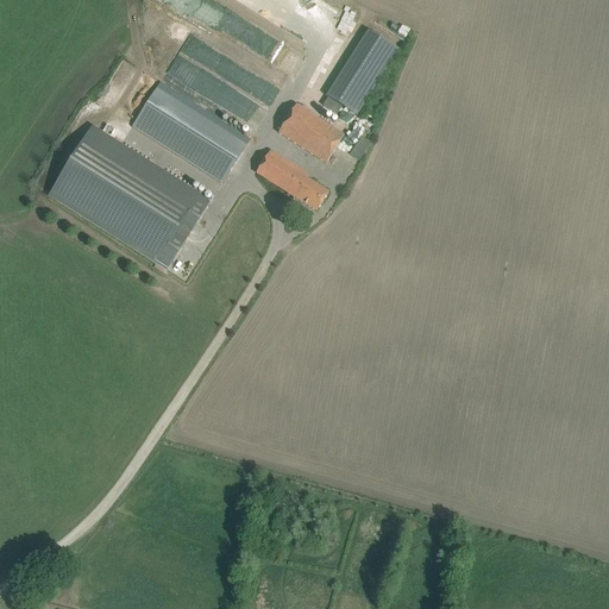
[(368,30),(326,96),(358,115),(399,49),(368,30)]
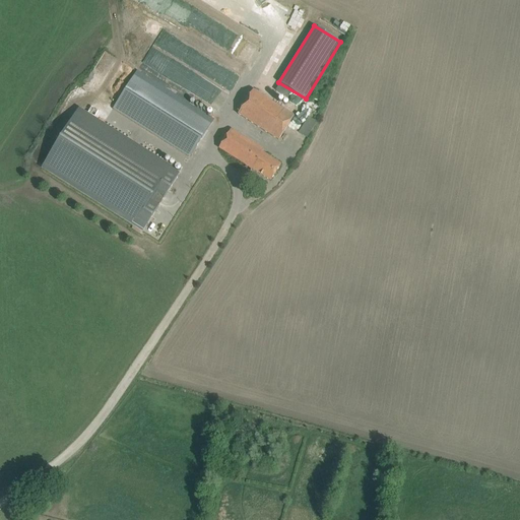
[(196,148),(213,120),(137,71),(114,109),(190,156),(196,148)]
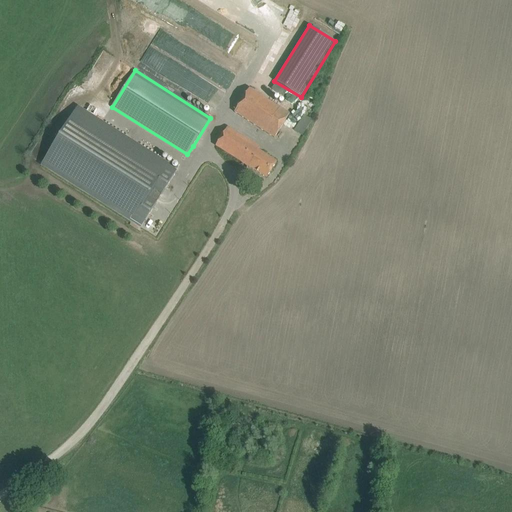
[(290,114),(250,89),(234,112),(275,138),(290,114)]
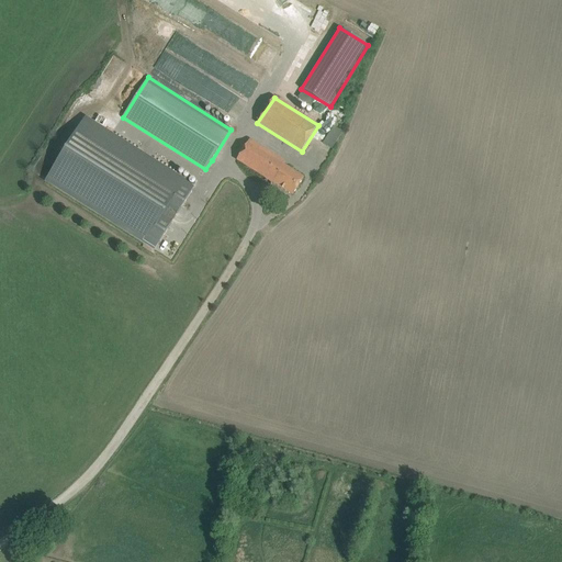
[(155,249),(194,188),(85,119),(46,180),(155,249)]
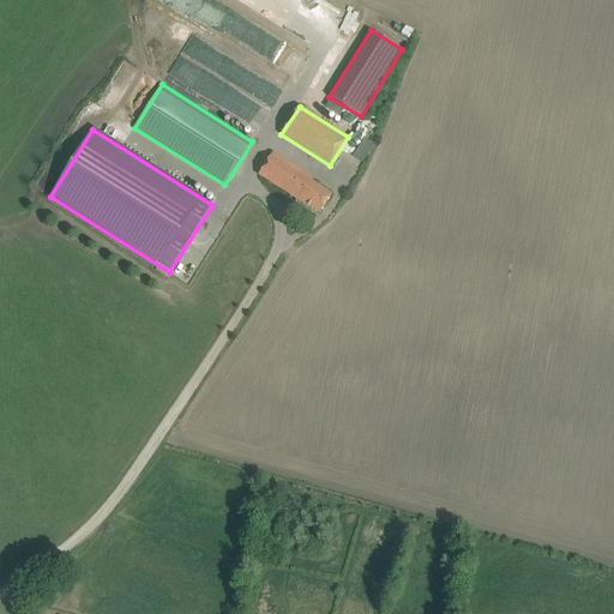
[(362,162),(373,145),(363,139),(353,156),(362,162)]
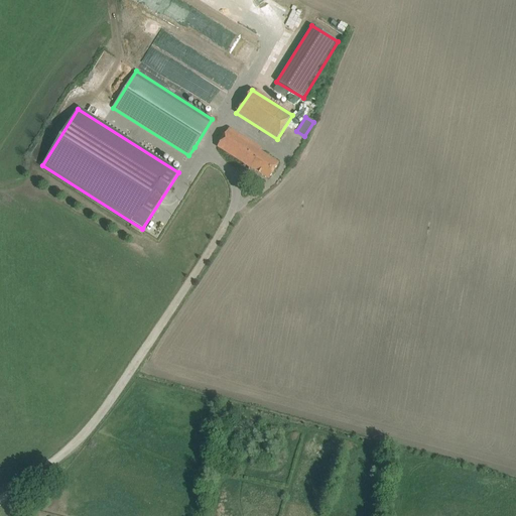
[(269,179),(274,171),(279,163),(260,152),(262,149),(230,128),(218,147),(269,179)]
